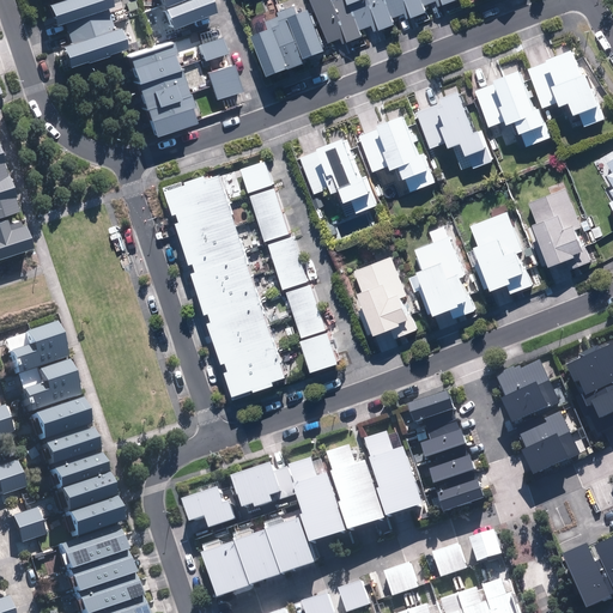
[(108,11),(104,0),(62,0),(42,7),(49,30),(108,11)]
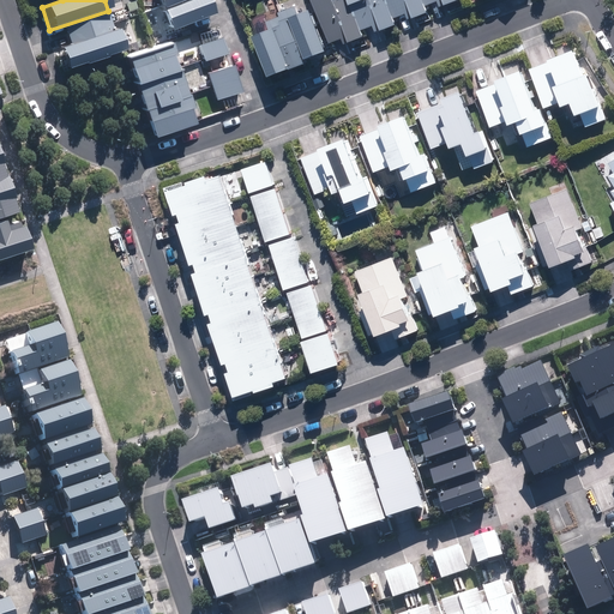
[(154,0),(158,11),(187,0),(154,0)]
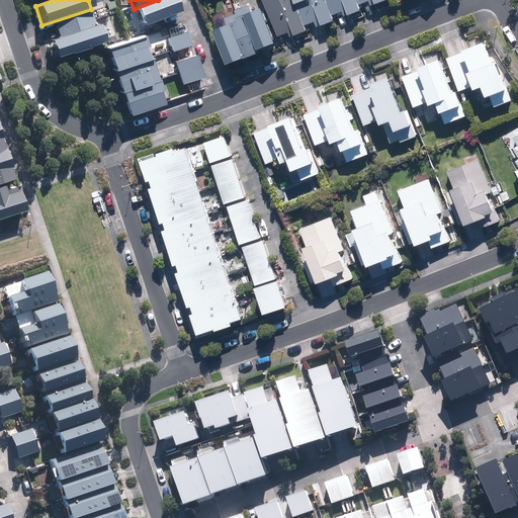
[(173,0),(158,0),(134,9),(141,28),(178,14),(173,0)]
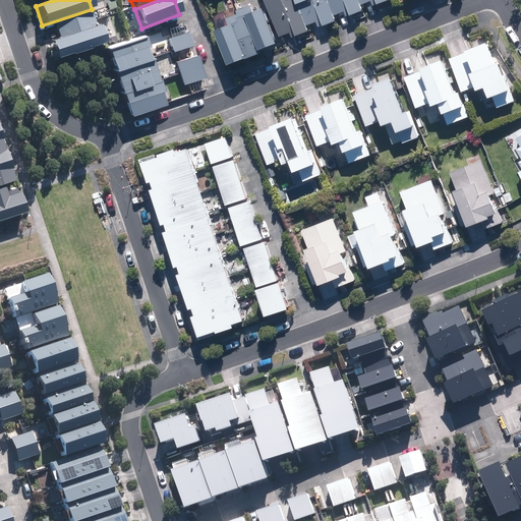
[(265,0),(279,39),(293,34),(281,0),(265,0)]
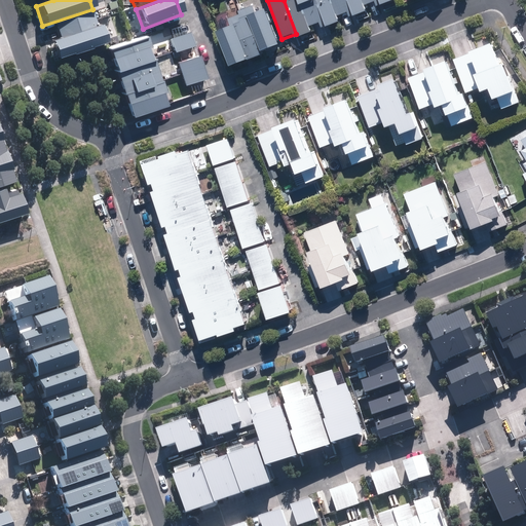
[(298,0),(284,0),(296,34),(298,38),(310,33),(308,28),(301,7),(298,0)]
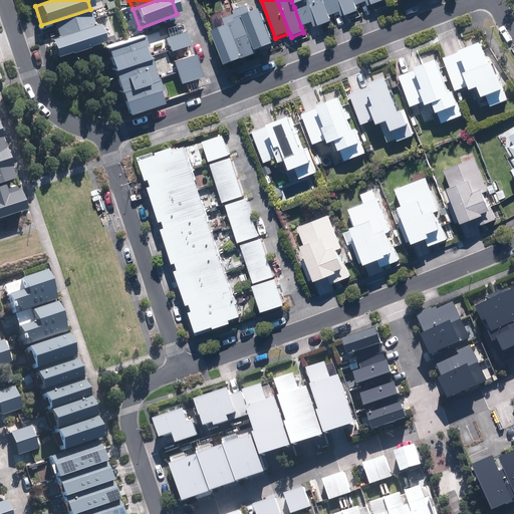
[(315,28),(331,22),(329,16),(323,0),(291,0),(294,7),(301,27),(313,23),(315,28)]
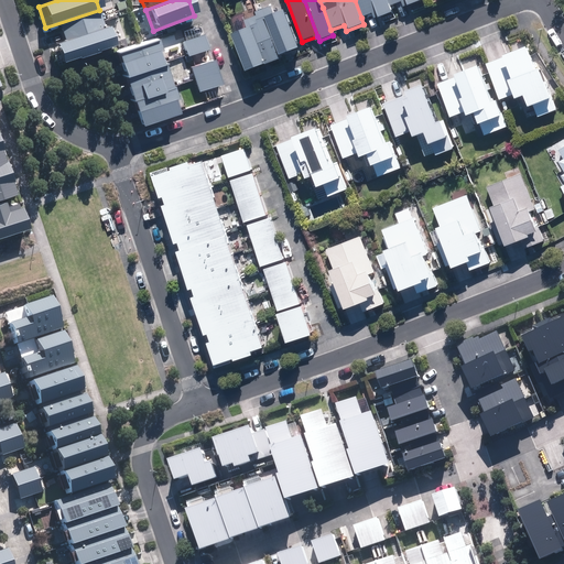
[(373,20),(378,18),(376,13),(376,12),(371,0),(355,0),(361,18),(371,14),(373,20)]
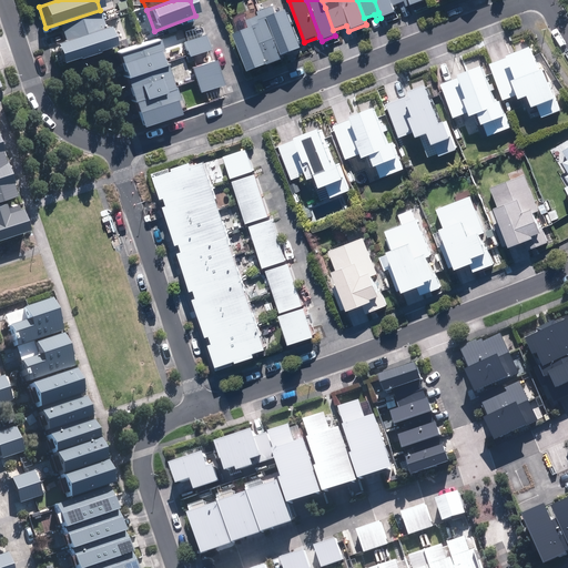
[(406,8),(426,1),(425,0),(374,0),(378,12),(378,13),(381,18),(396,12),(393,6),(404,1),(406,8)]
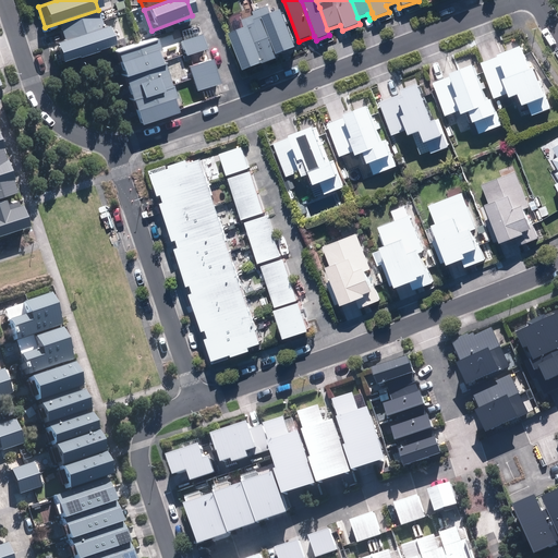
[(270,8),(261,11),(262,14),(278,56),(278,57),(299,49),(283,11),(274,15),(270,8)]
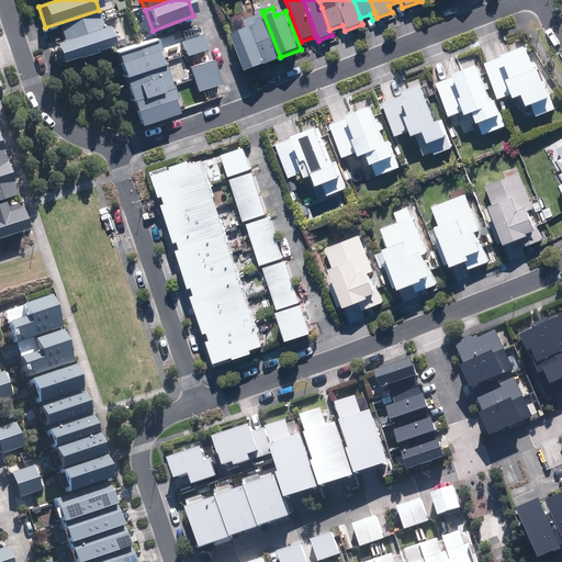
[(59,33),(63,42),(52,46),(58,65),(110,47),(99,13),(57,27),(59,33)]
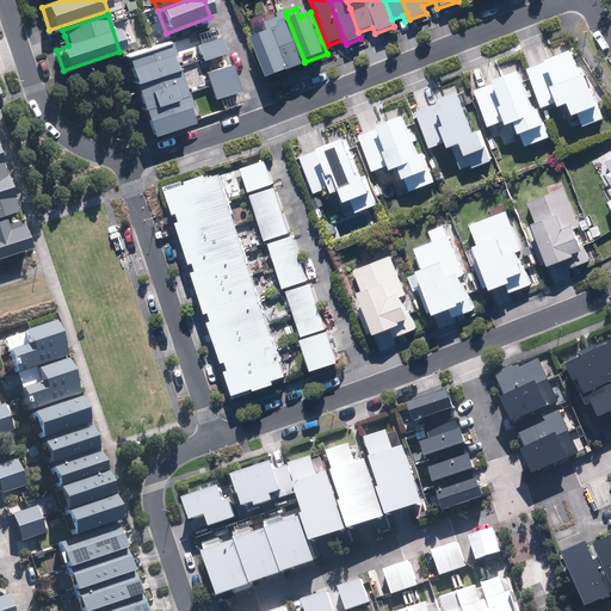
[(270,34),(254,39),(270,80),(306,66),(304,62),(304,61),(287,16),(266,23),(270,34)]
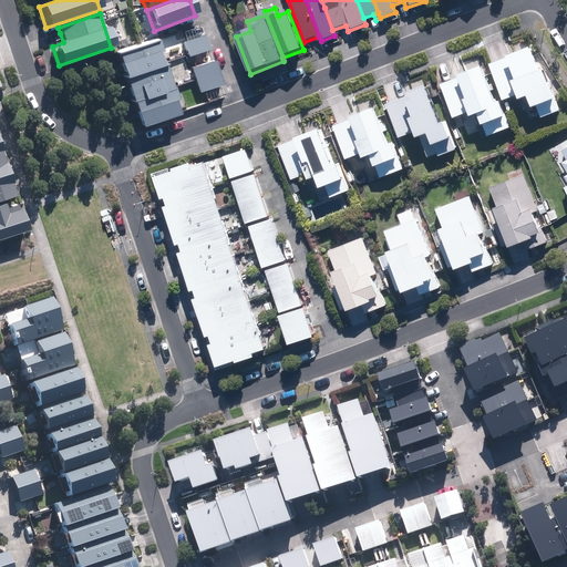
[(205,37),(181,43),(186,59),(209,51),(205,37)]
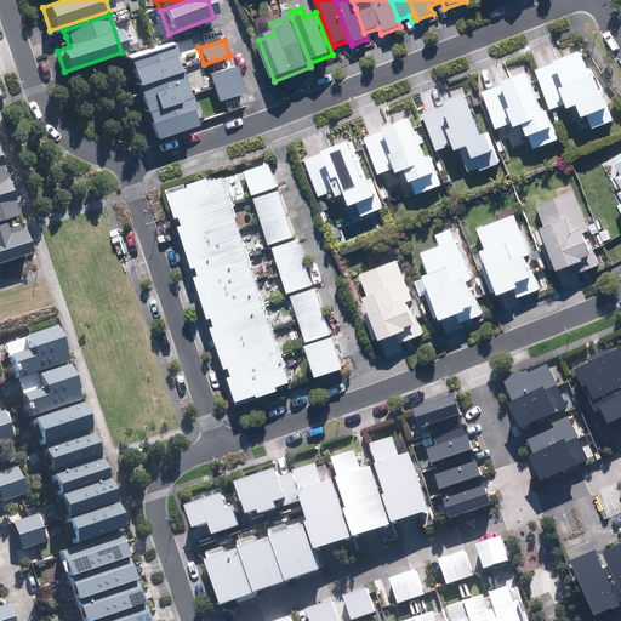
[(135,91),(177,78),(167,49),(125,63),(135,91)]
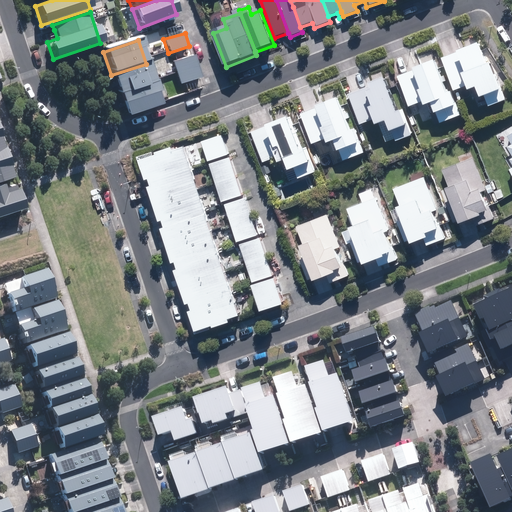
[(485,57),(479,43),(441,57),(454,91),(458,89),(462,101),(471,97),(472,101),(476,100),(479,108),(487,105),(488,107),(506,100),(489,56),(485,57)]
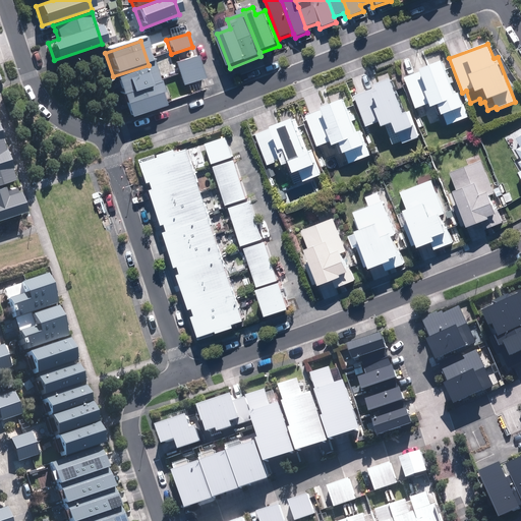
[(196,56),(174,63),(181,87),(204,79),(196,56)]
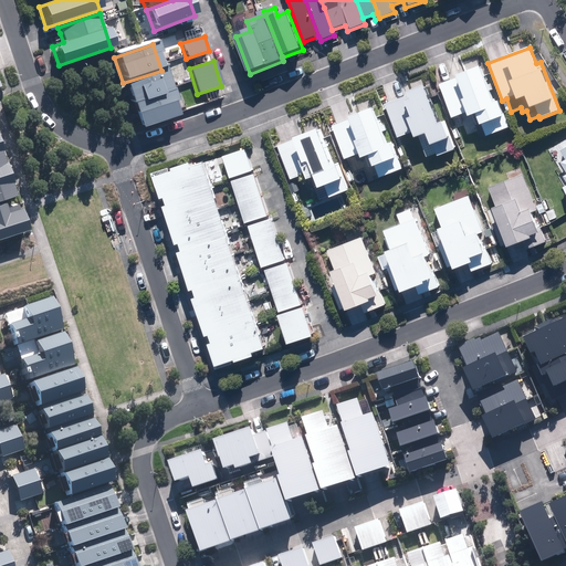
[(480,138),(510,128),(499,100),(494,102),(481,66),(457,75),(458,79),(440,84),(452,118),(459,116),(465,136),(478,132),(480,138)]
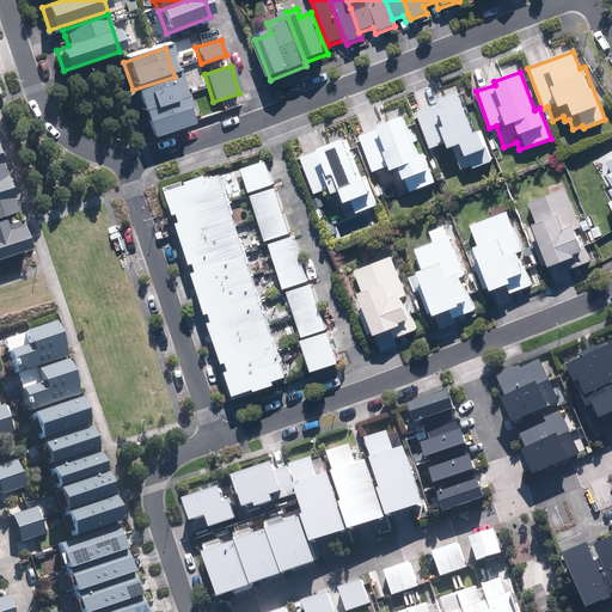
[(175,77),(133,90),(148,138),(190,124),(175,77)]
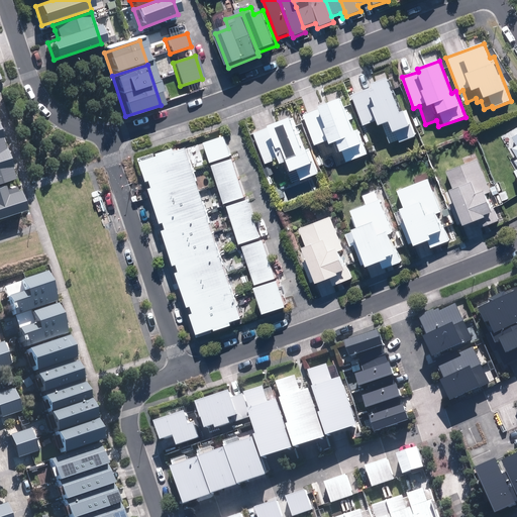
[(413,150),(421,148),(408,110),(401,112),(389,79),(368,86),(369,89),(352,95),(363,126),(377,121),(379,126),(383,124),(390,143),(398,140),(400,143),(409,140),(413,150)]
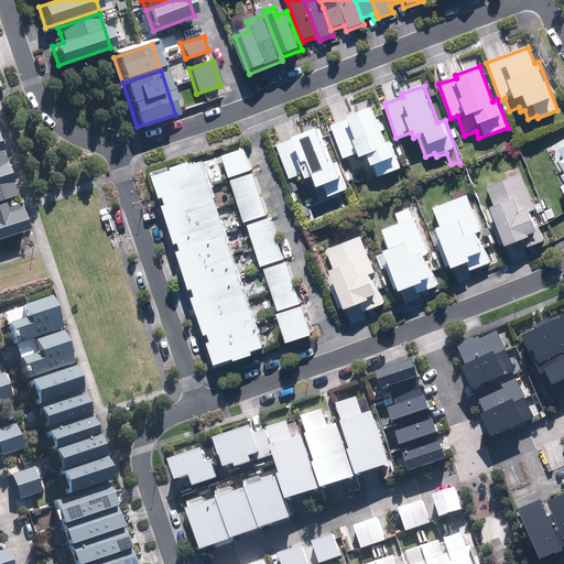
[(355,104),(358,112),(347,117),(348,119),(332,125),(344,159),(359,153),(360,158),(368,154),(375,173),(377,172),(379,177),(401,169),(391,141),(386,143),(382,132),(386,130),(383,125),(380,126),(373,107),(370,108),(367,99),(355,104)]
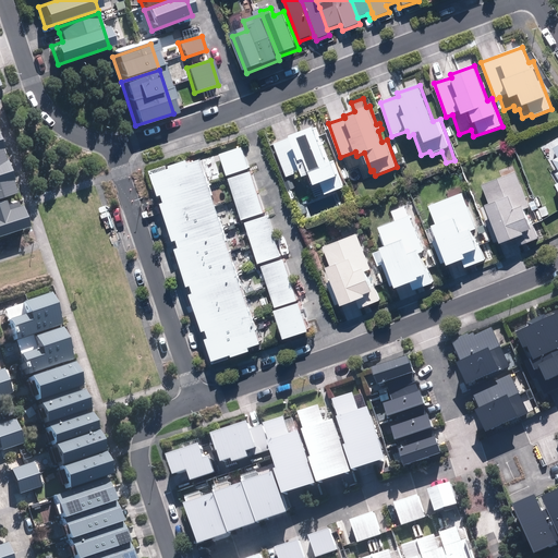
[(306,177),(315,198),(344,187),(335,159),(330,161),(317,125),(274,142),(287,177),(301,172),(303,178),(306,177)]
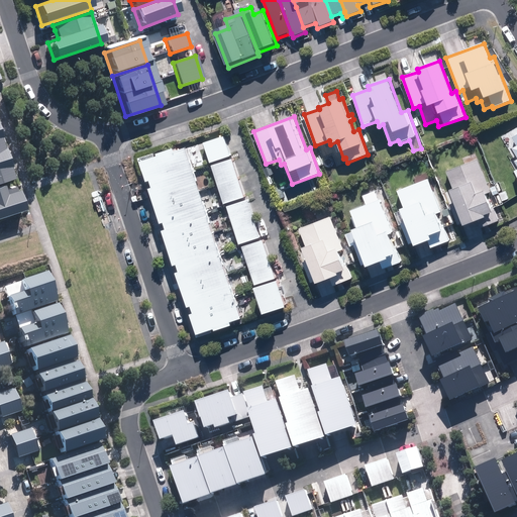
[(231,157),(224,136),(204,142),(210,164),(231,157)]
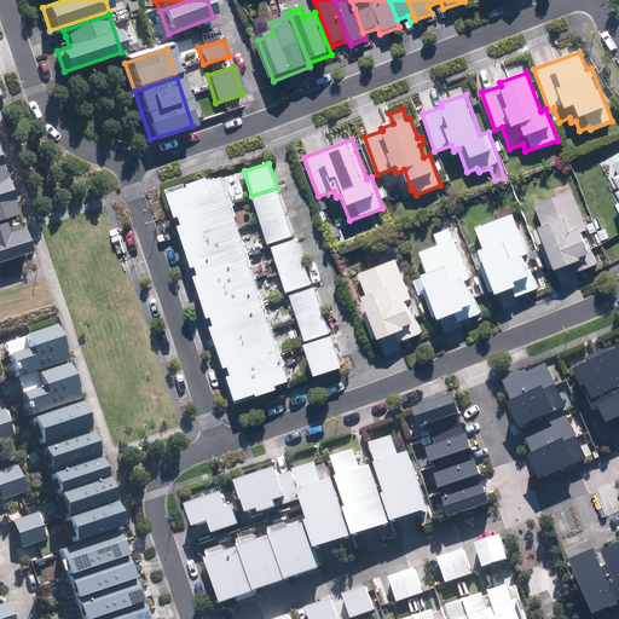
[(0,167),(0,260),(27,253),(0,167)]
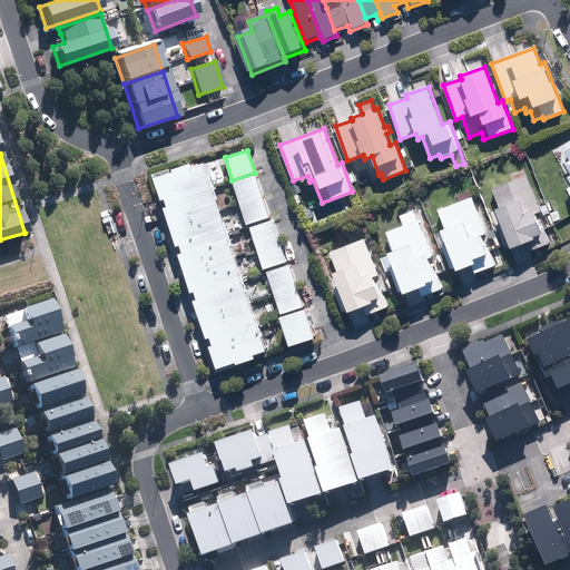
[(206,163),(194,167),(193,164),(175,169),(176,173),(157,179),(164,200),(167,199),(169,206),(166,208),(179,248),(183,247),(184,253),(180,254),(194,292),(197,291),(199,300),(196,301),(208,338),(213,337),(214,343),(210,344),(218,366),(237,361),(238,364),(256,357),(255,354),(268,351),(206,163)]
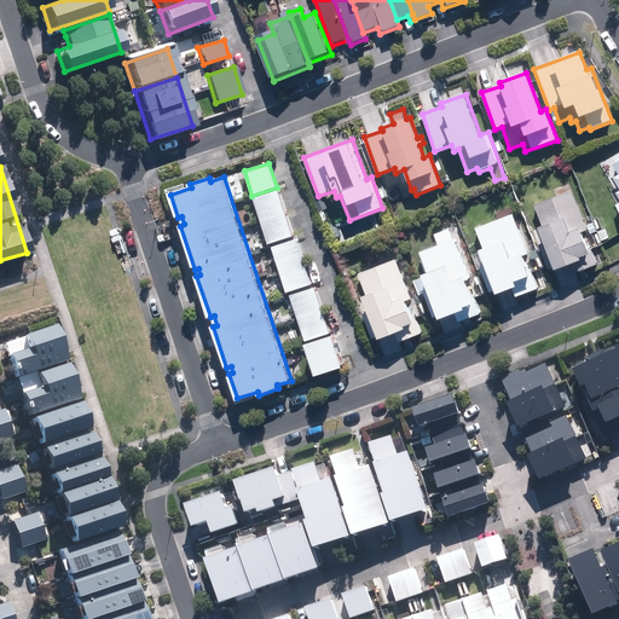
[(555,197),(534,204),(542,225),(538,227),(543,242),(538,244),(549,272),(573,264),(577,273),(597,265),(590,246),(586,247),(582,233),(586,231),(570,184),(553,190),(555,197)]
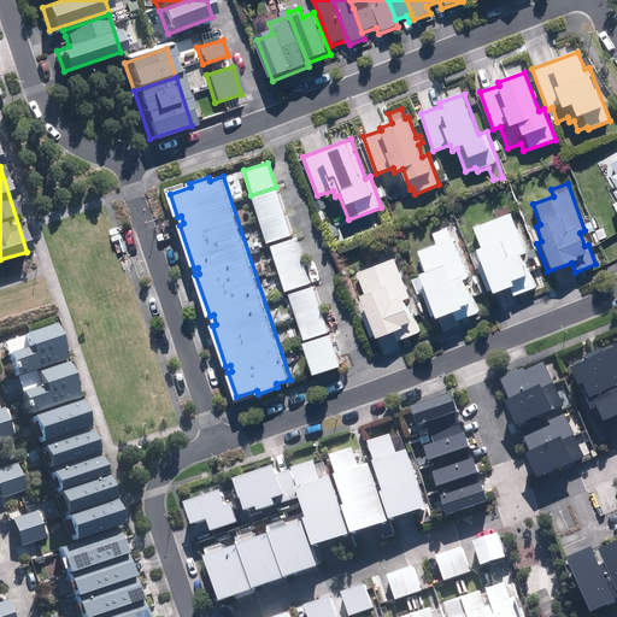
[(293,236),(277,189),(253,198),(268,244),(293,236)]
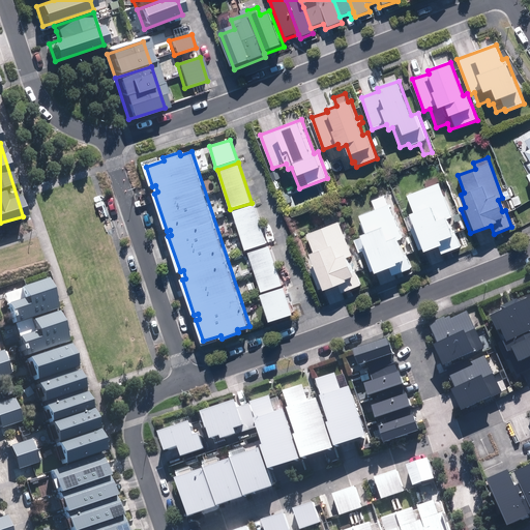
[(453,217),(439,182),(407,196),(413,213),(410,214),(411,216),(404,219),(409,232),(411,231),(419,251),(423,249),(424,252),(439,246),(442,255),(462,246),(450,218),(453,217)]
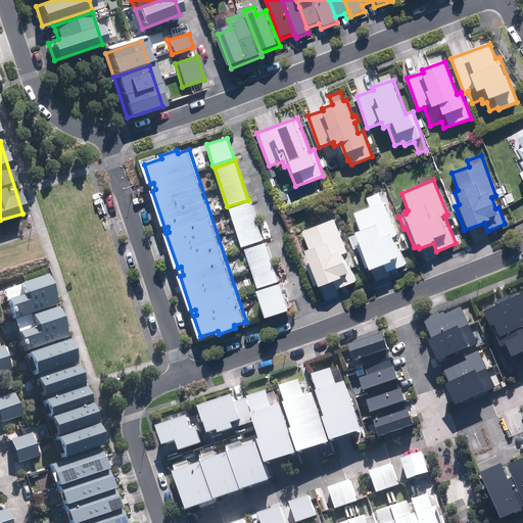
[(370,268),(371,270),(383,266),(386,273),(408,265),(385,201),(355,212),(362,230),(357,232),(358,234),(349,237),(354,250),(358,248),(366,269),(370,268)]
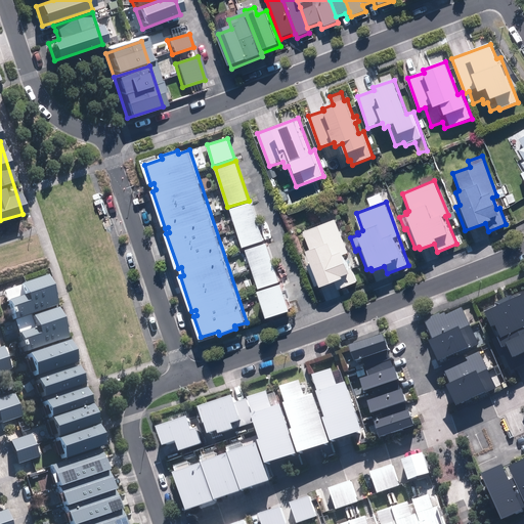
[(264,241),(252,203),(230,209),(244,248),(264,241)]
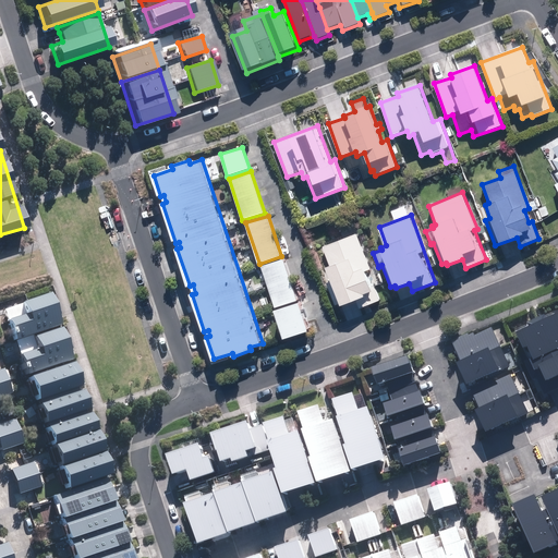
[(327,282),(337,307),(359,299),(362,308),(380,301),(368,270),(372,269),(358,232),(323,246),(330,265),(326,266),(332,280),(327,282)]
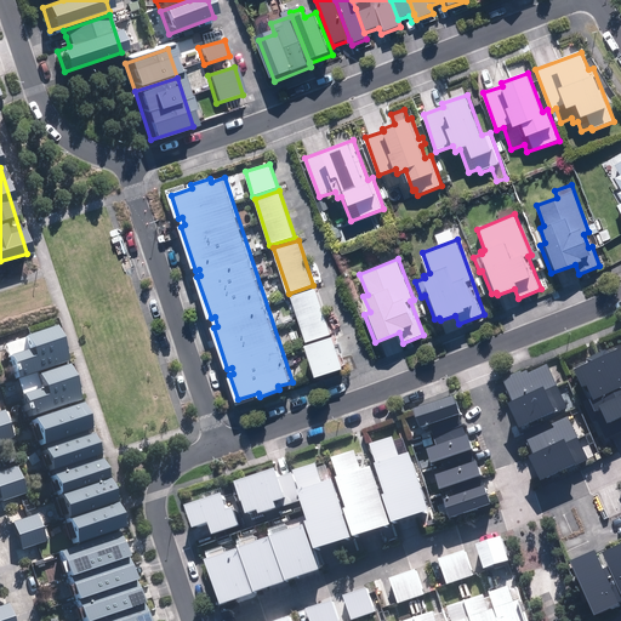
[(331,335),(317,289),(292,296),(307,342),(331,335)]
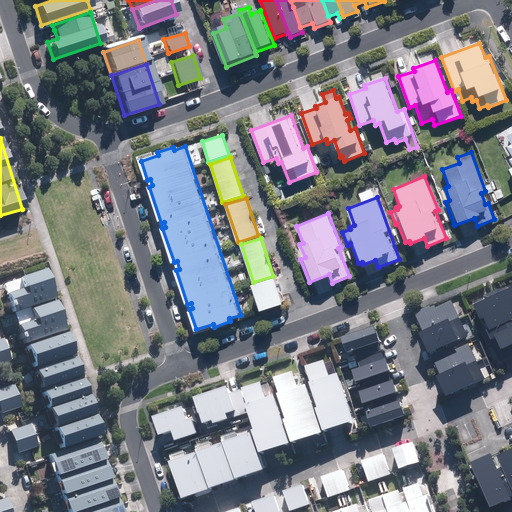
[(0,286),(10,315),(50,301),(40,272),(0,285),(0,286)]
